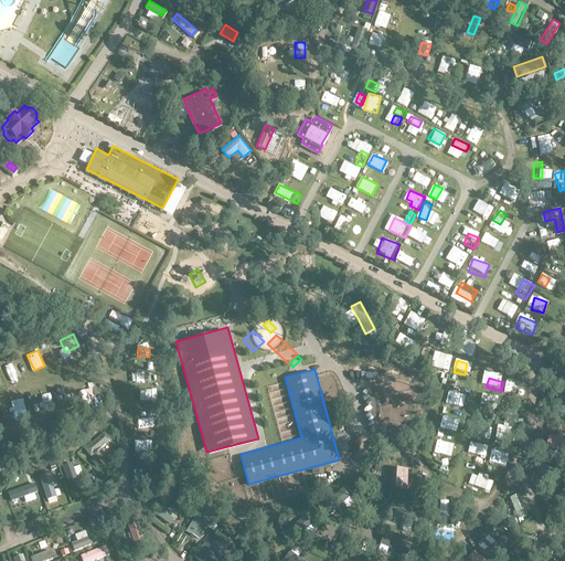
[(525,387),(509,382),(505,394),(522,399),(525,387)]
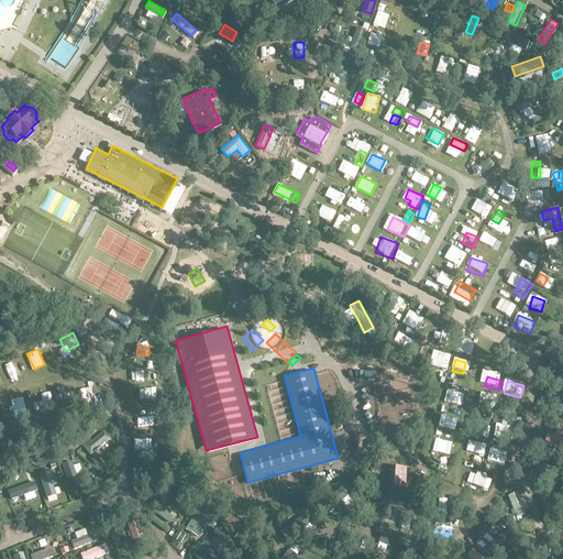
[(453,396),(454,394),(449,392),(445,403),(461,408),(464,401),(453,396)]
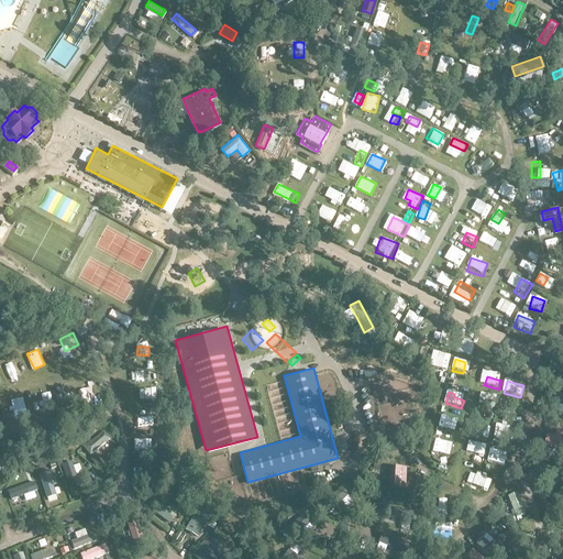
[(562,394),(554,392),(552,399),(562,404),(562,394)]
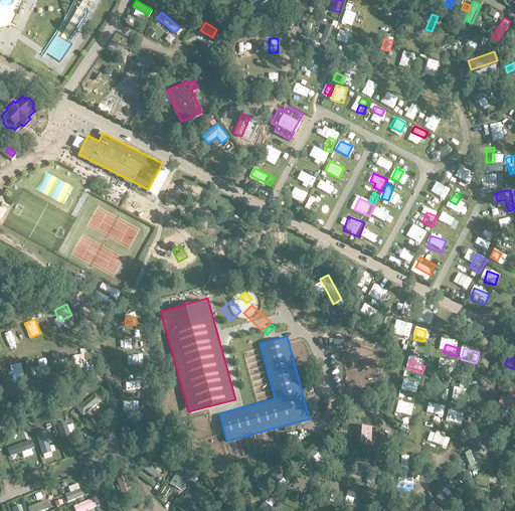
[(241,385),(252,374),(246,369),(236,380),(241,385)]
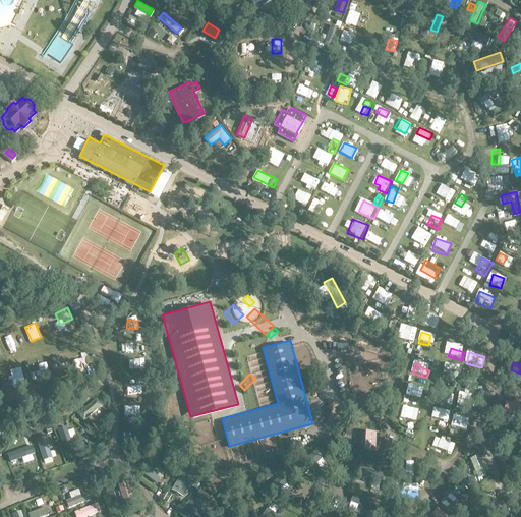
[(418,400),(421,386),(410,384),(408,398),(418,400)]
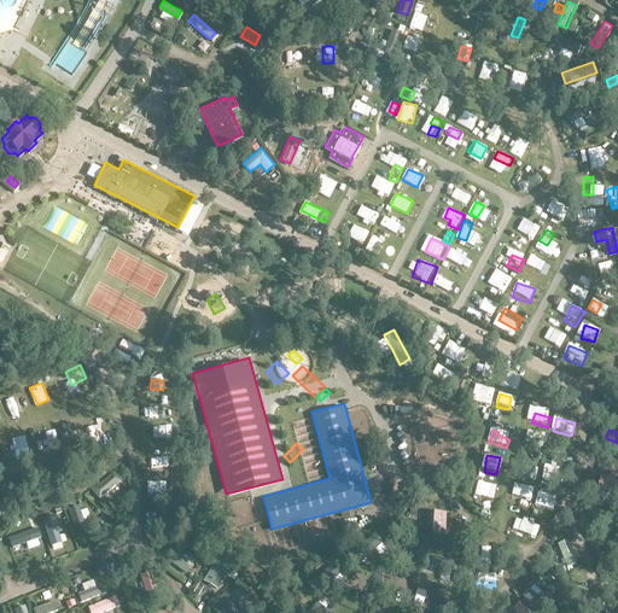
[(528,478),(538,479),(541,463),(530,461),(528,478)]
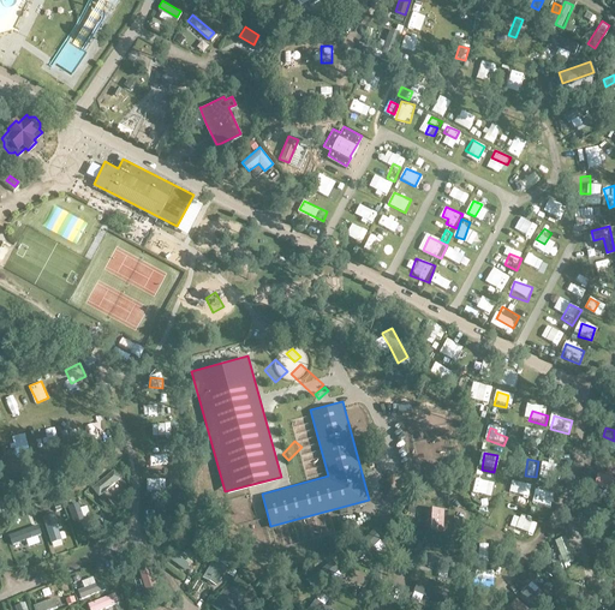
[(112,472),(94,490),(103,500),(121,482),(112,472)]
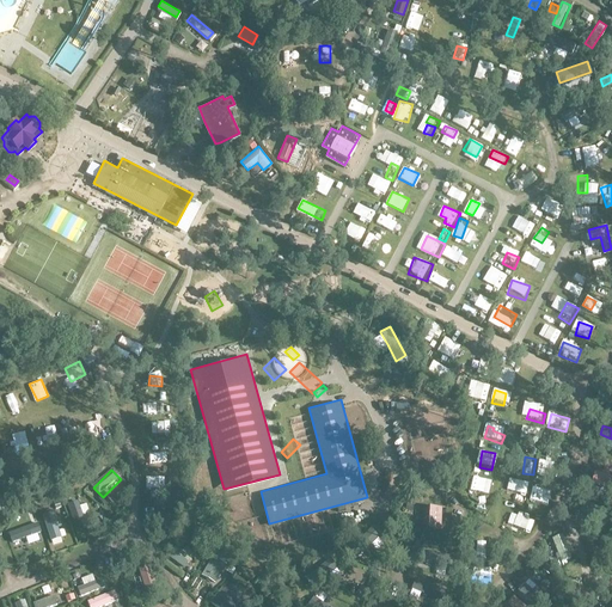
[(611,474),(593,470),(589,479),(611,485),(611,474)]
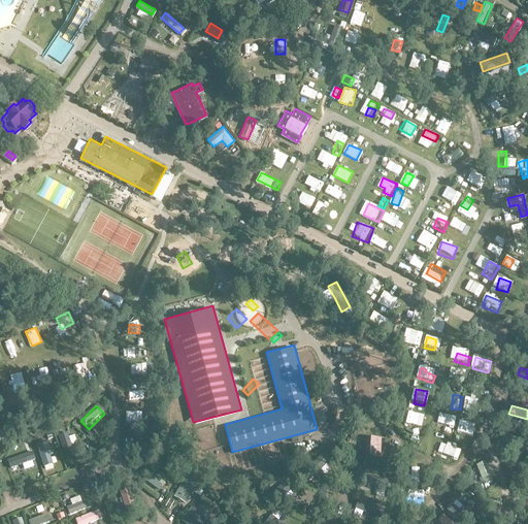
[(443,416),(442,427),(457,428),(458,418),(443,416)]
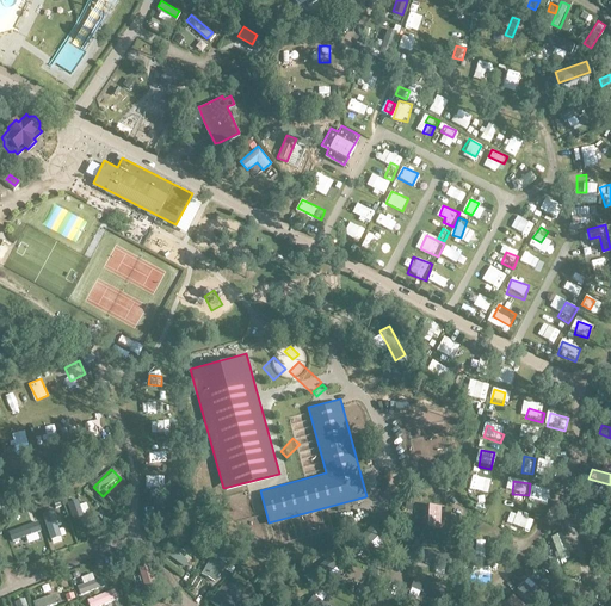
[(608,511),(610,504),(588,498),(586,505),(608,511)]
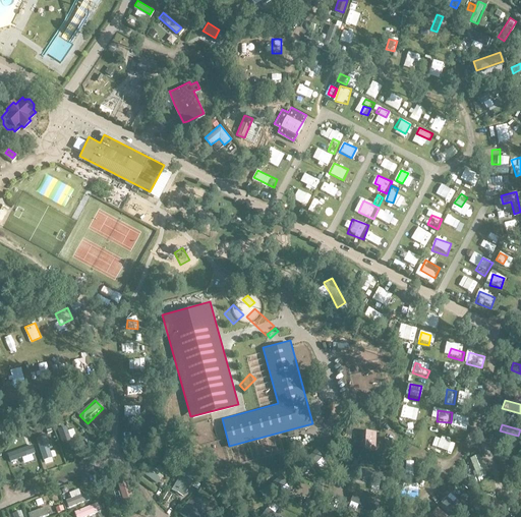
[(375,449),(377,429),(360,428),(359,448),(375,449)]
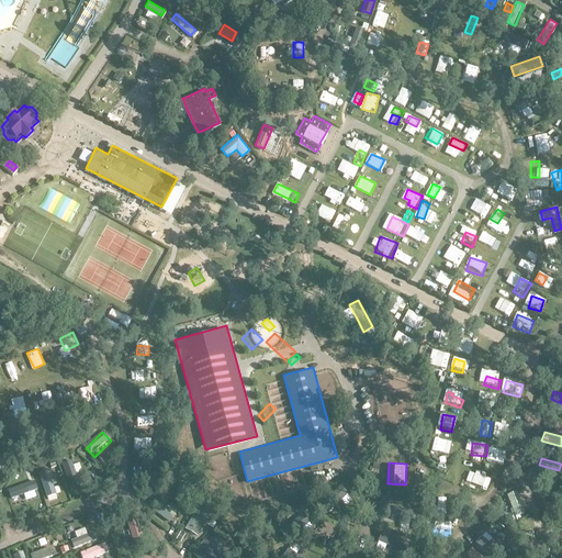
[(72,492),(81,489),(72,466),(64,469),(72,492)]
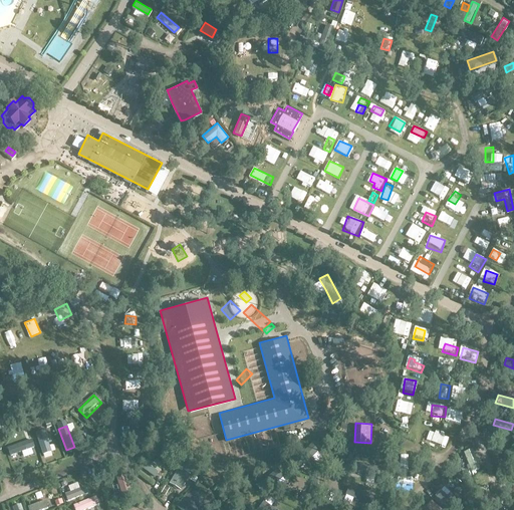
[(122,436),(146,435),(145,427),(122,428),(122,436)]
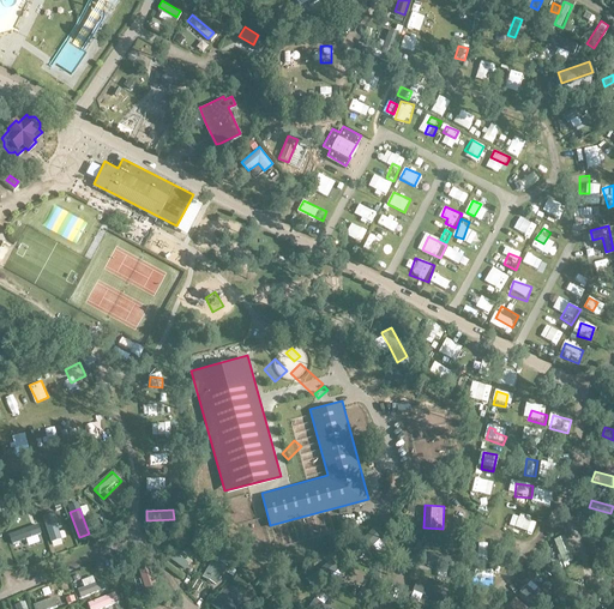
[(55,516),(46,517),(49,535),(58,534),(55,516)]
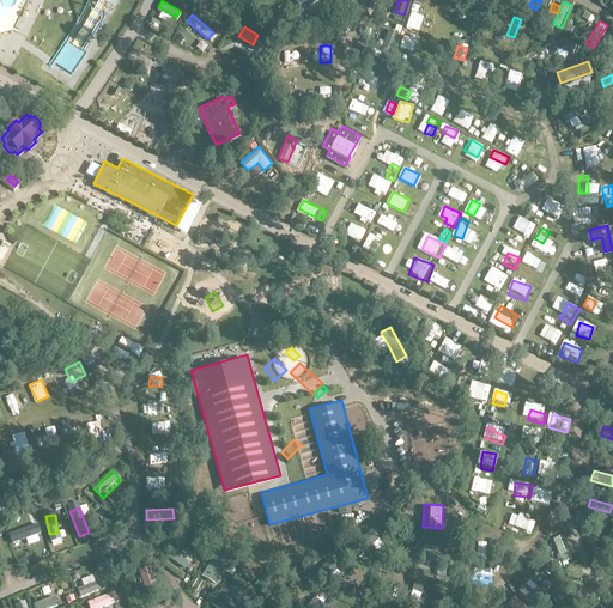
[(35,518),(8,528),(12,539),(38,529),(35,518)]
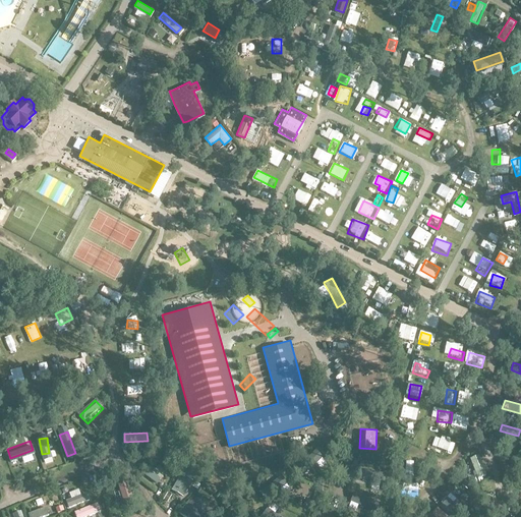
[(443,448),(450,456),(457,449),(450,441),(443,448)]
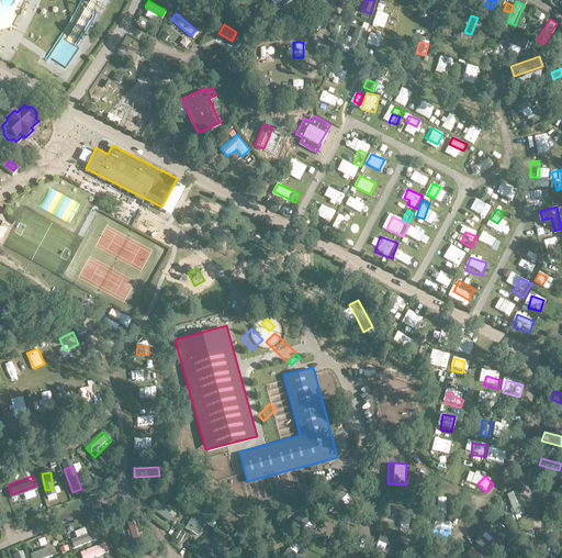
[(347,489),(340,483),(319,503),(326,510),(347,489)]
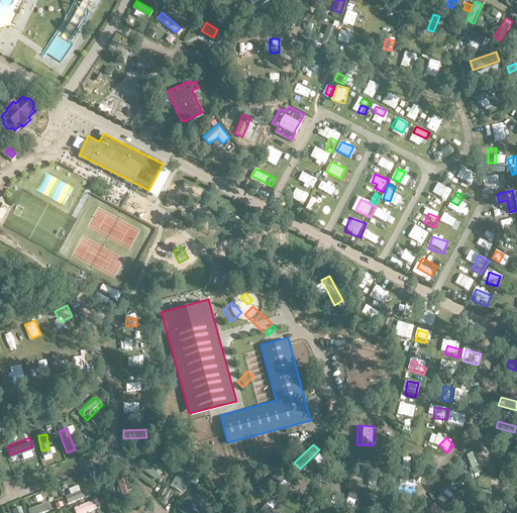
[(467,453),(474,472),(482,469),(475,450),(467,453)]
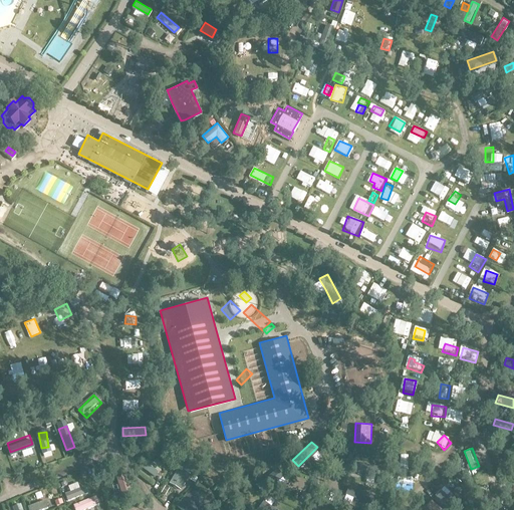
[(142,465),(155,475),(165,463),(157,457),(154,461),(148,456),(142,465)]
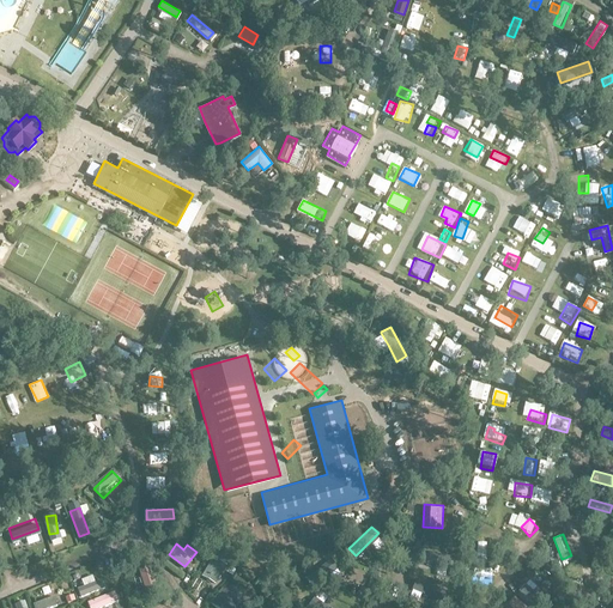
[(418,547),(417,558),(448,565),(450,554),(418,547)]
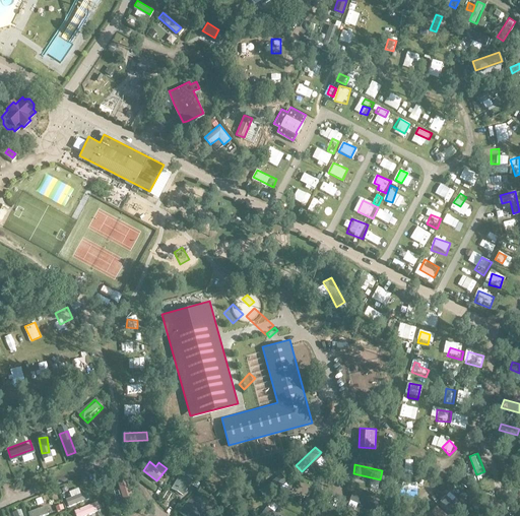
[(183,494),(192,476),(181,469),(171,487),(183,494)]
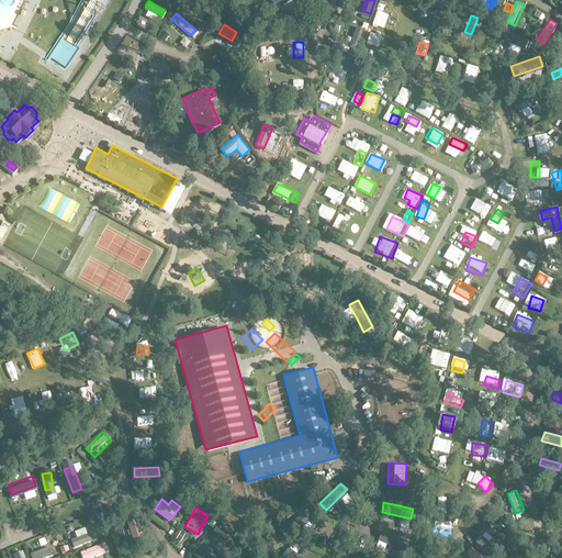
[(304,511),(279,528),(285,536),(310,519),(304,511)]
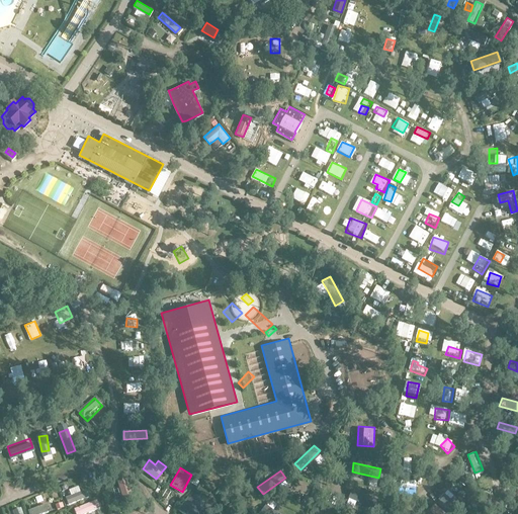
[(352,487),(348,496),(373,506),(377,497),(352,487)]
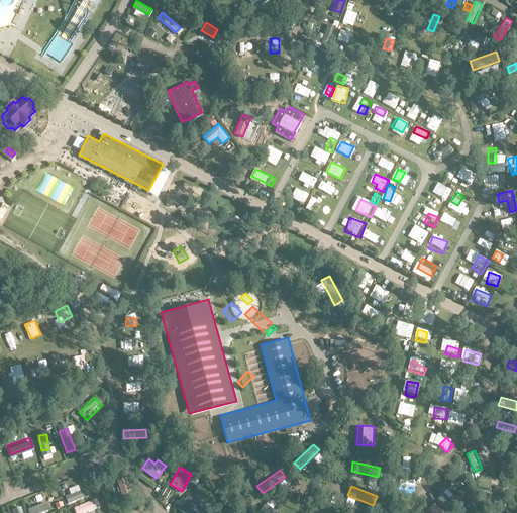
[(443,490),(437,496),(454,511),(459,505),(443,490)]
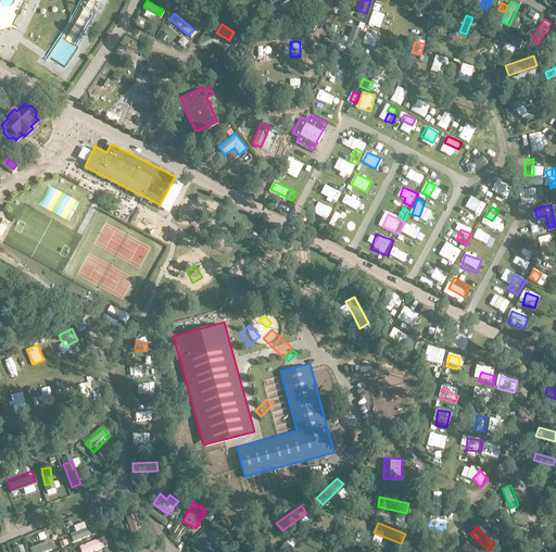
[(535,547),(528,528),(520,530),(528,550),(535,547)]
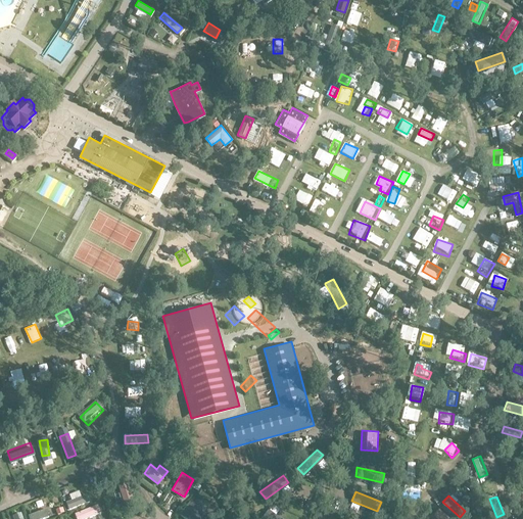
[(73,504),(75,511),(92,507),(90,499),(73,504)]
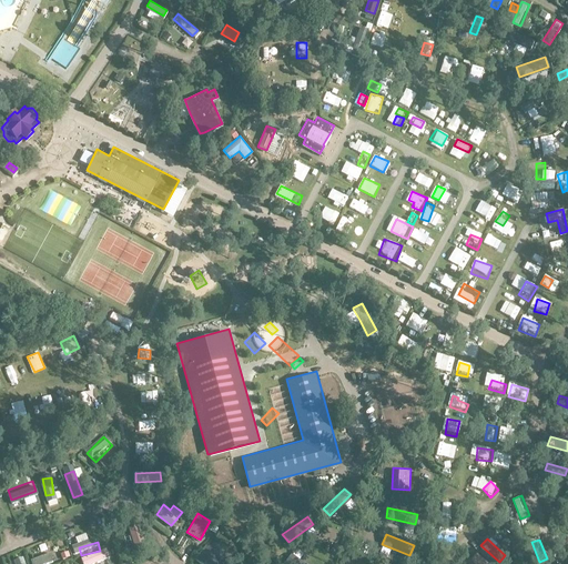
[(194,557),(202,563),(215,563),(223,555),(206,543),(194,557)]
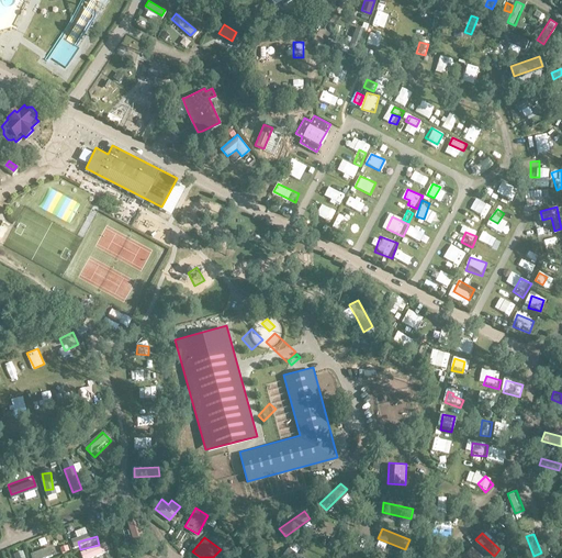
[(31,557),(36,557),(53,553),(49,544),(30,551),(31,557)]
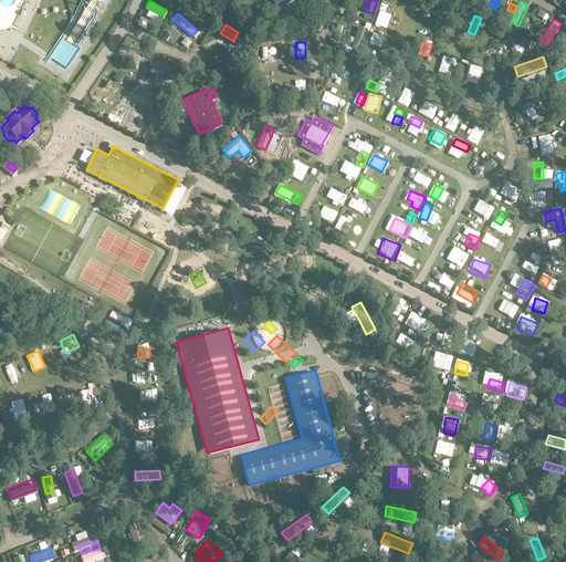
[(107,548),(82,559),(83,561),(106,561),(113,560),(107,548)]
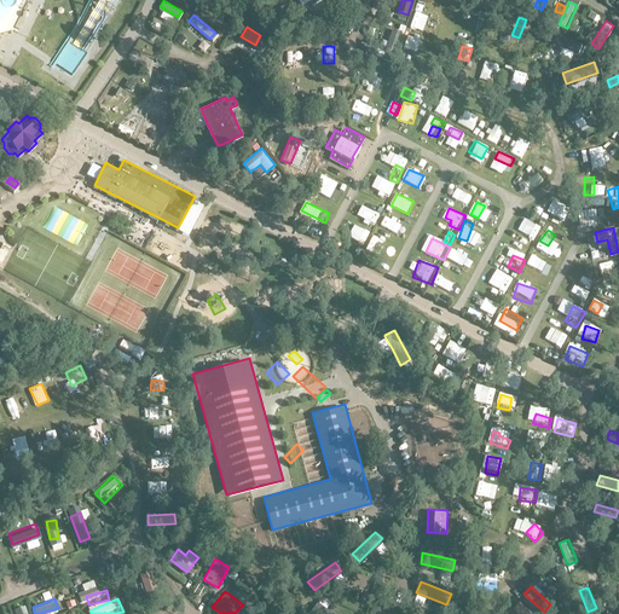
[(310,609),(316,613),(335,613),(317,601),(310,609)]
